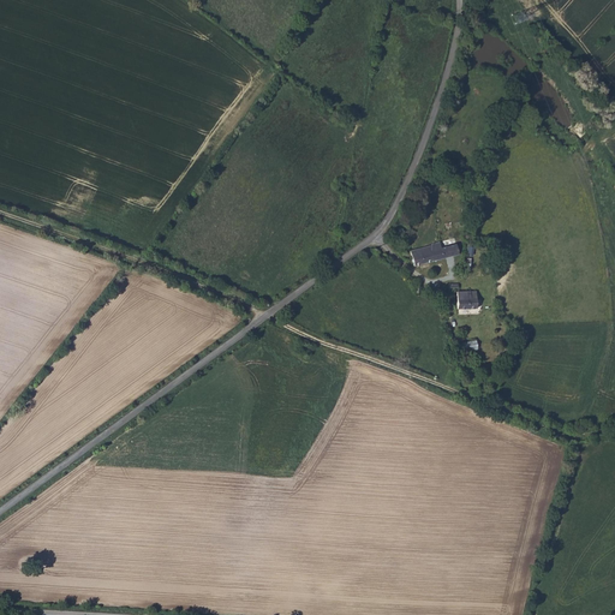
[(440,242),(431,244),(431,245),(435,261),(448,257),(445,246),(441,248),(440,242)]
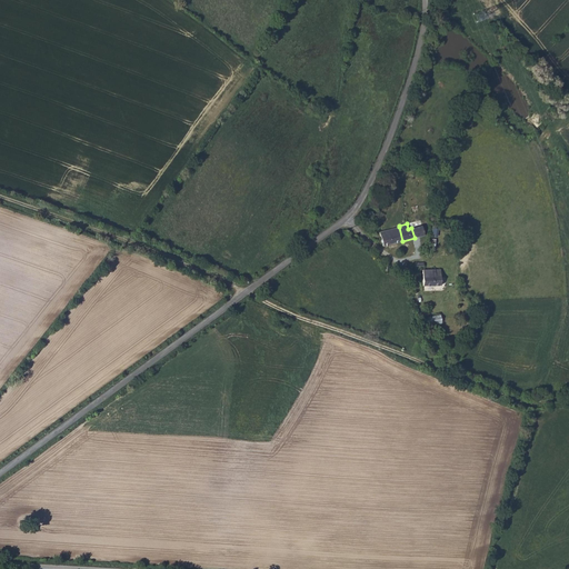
[(425,236),(422,226),(411,228),(415,238),(425,236)]
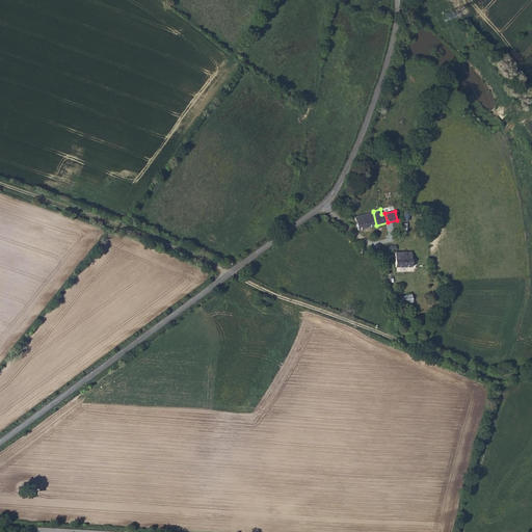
[(373,212),(360,215),(361,219),(365,218),(367,228),(376,225),(373,212)]
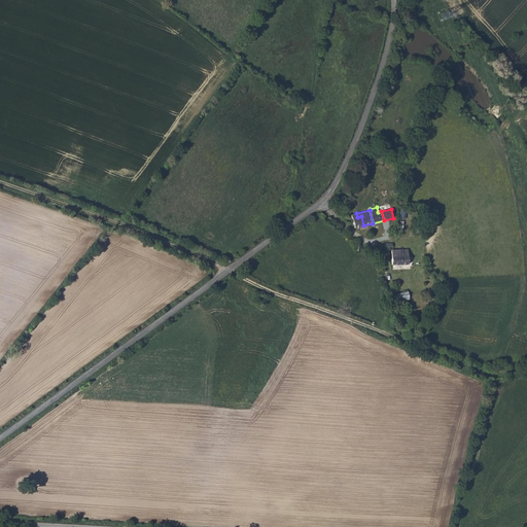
[(355,227),(363,225),(361,216),(357,217),(356,213),(351,215),(355,227)]
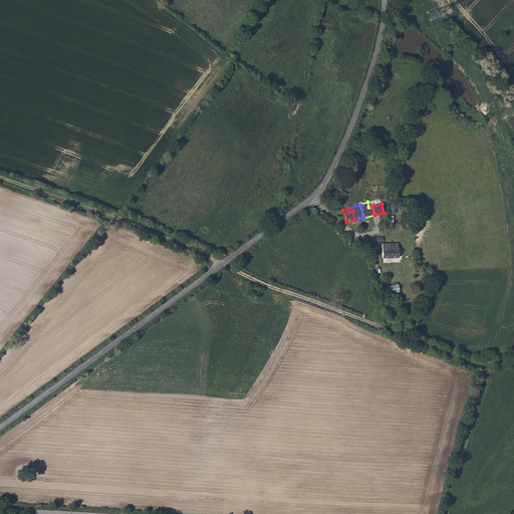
[(381,243),(381,258),(398,258),(398,243),(381,243)]
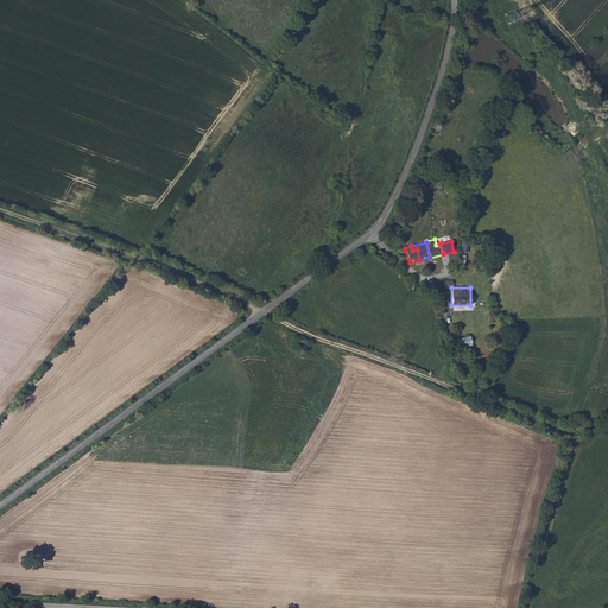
[(470,336),(456,339),(458,347),(467,346),(468,348),(473,348),(470,336)]
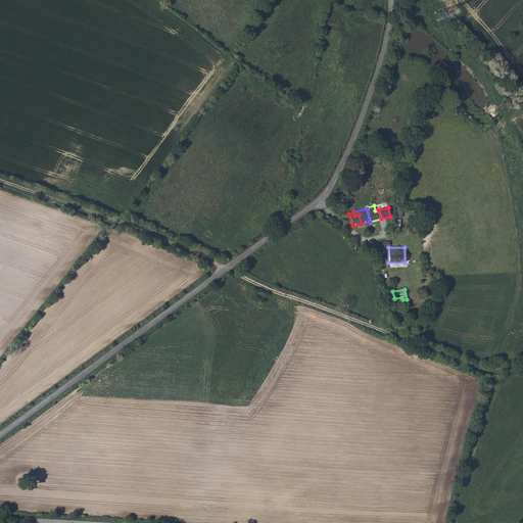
All buildings are outlined.
